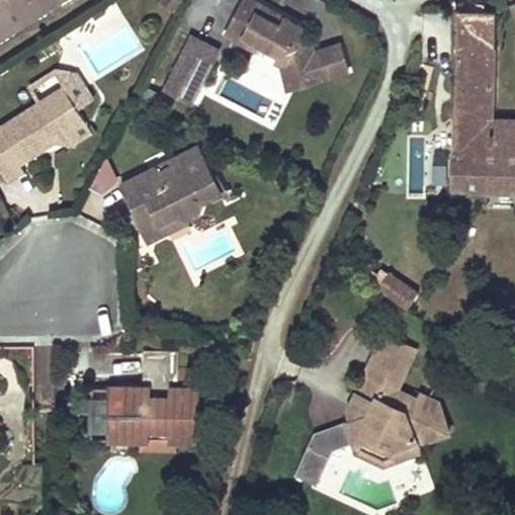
[(0,35),(56,0),(0,0),(0,35)]
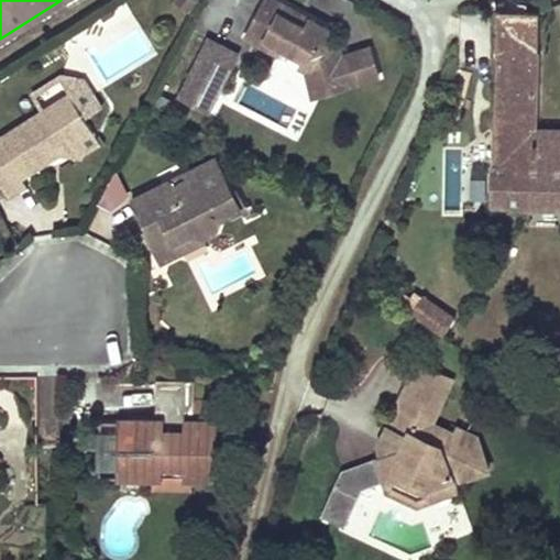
[(275,0),(259,0),(241,35),(274,53),(277,44),(302,56),(322,67),(329,87),(375,72),(365,41),(338,51),(335,40),(320,33),(325,24),(305,14),(300,23),(286,15),(291,8),(275,0)]
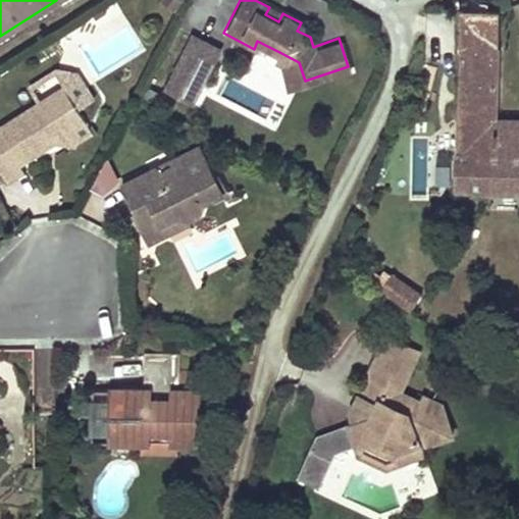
[(278,21),(282,13),(269,7),(265,14),(278,21)]
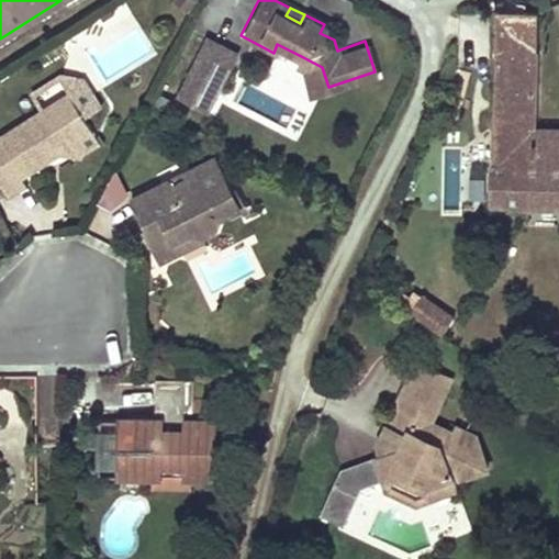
[(494,14),(494,205),(509,205),(511,168),(533,167),(534,131),(535,14),(522,14),(503,14),(494,14)]
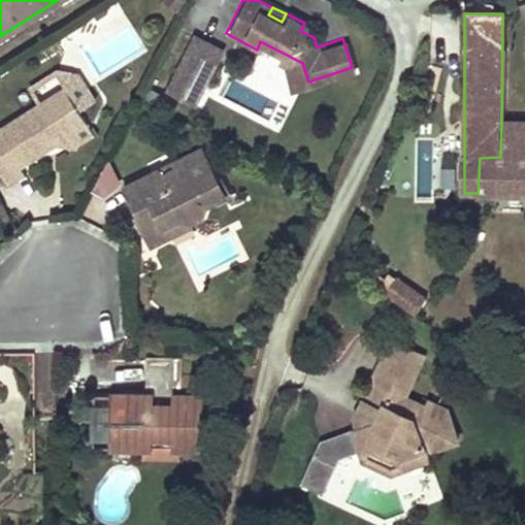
[(221,52),(193,37),(164,93),(193,107),(221,52)]
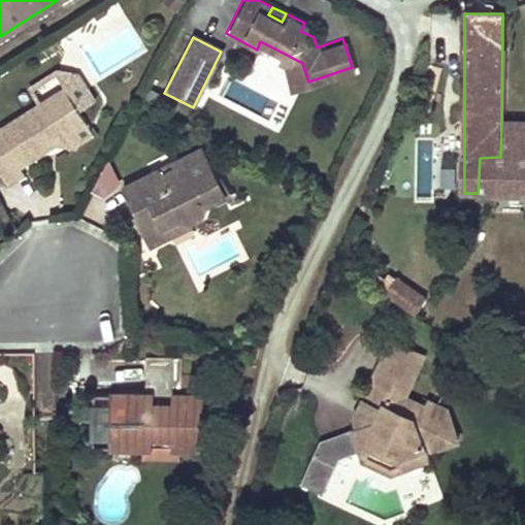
[(302,63),(283,53),(280,60),(285,63),(292,87),(308,81),(302,63)]
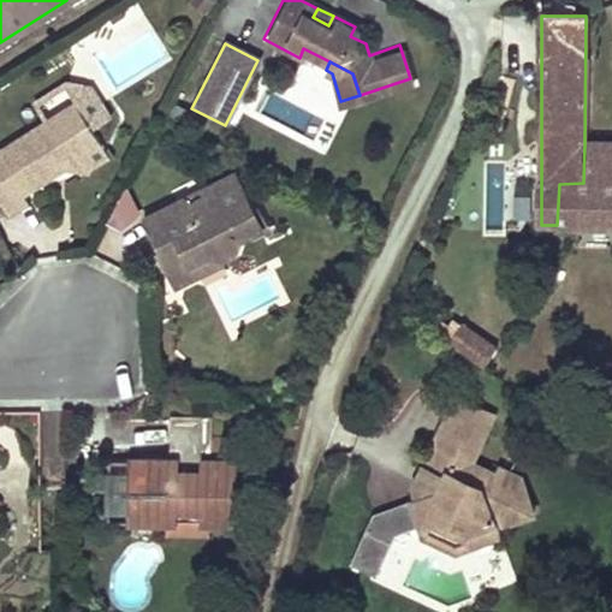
[(88,91),(70,102),(85,129),(105,117),(88,91)]
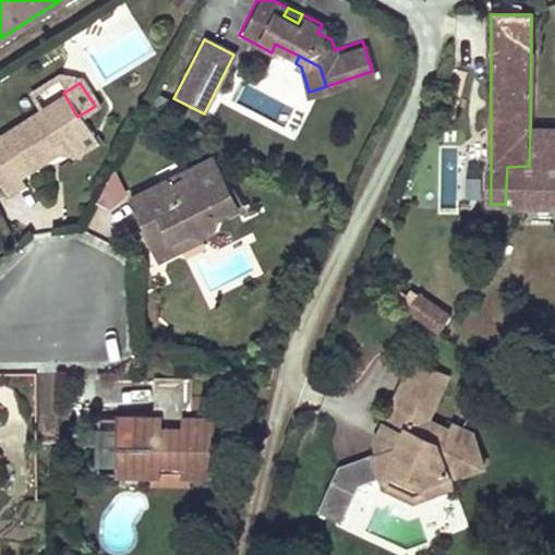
[(63,93),(0,132),(0,188),(2,191),(20,180),(16,175),(50,153),(44,143),(55,136),(62,146),(72,147),(76,137),(86,131),(77,117),(63,93)]
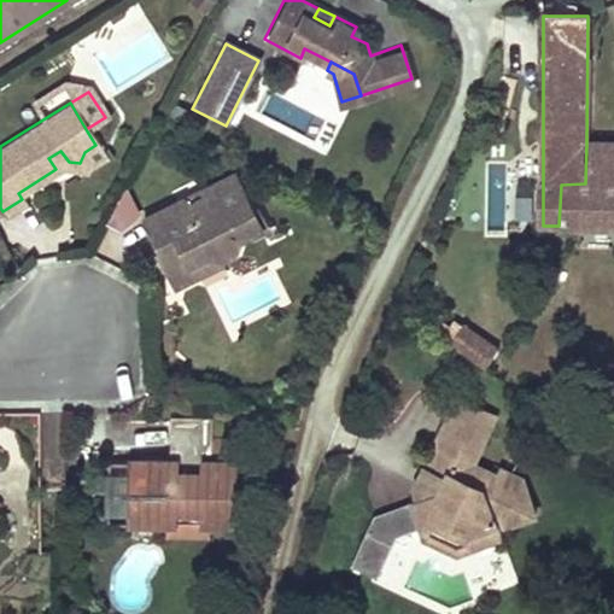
[(613,226),(613,144),(608,144),(586,144),(585,183),(561,185),(559,226),(613,226)]
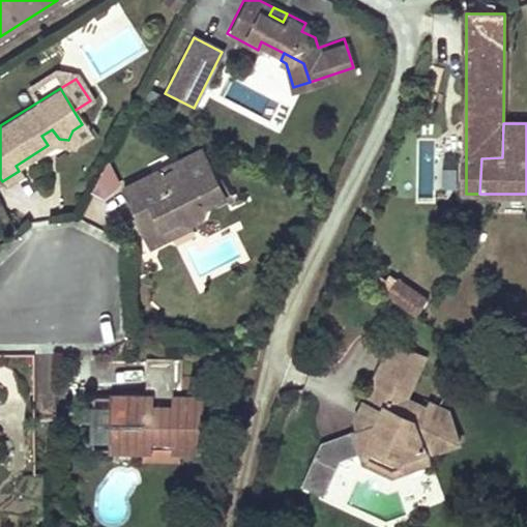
[(72,147),(90,136),(82,124),(72,130),(68,140),(72,147)]
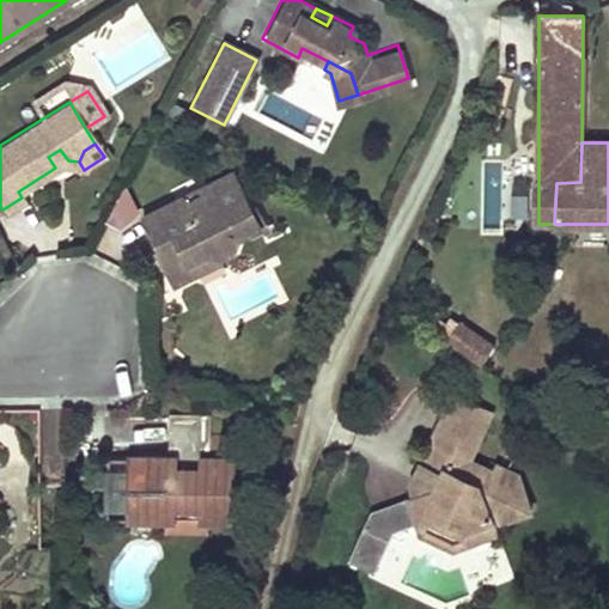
[(183,196),(140,218),(172,280),(194,269),(190,261),(212,249),(223,255),(235,249),(235,238),(257,226),(230,174),(199,188),(202,196),(187,203),(183,196)]
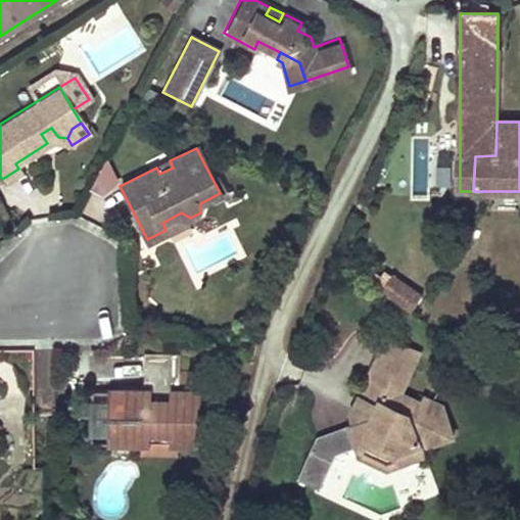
[(170,160),(156,168),(159,174),(173,168),(170,160)]
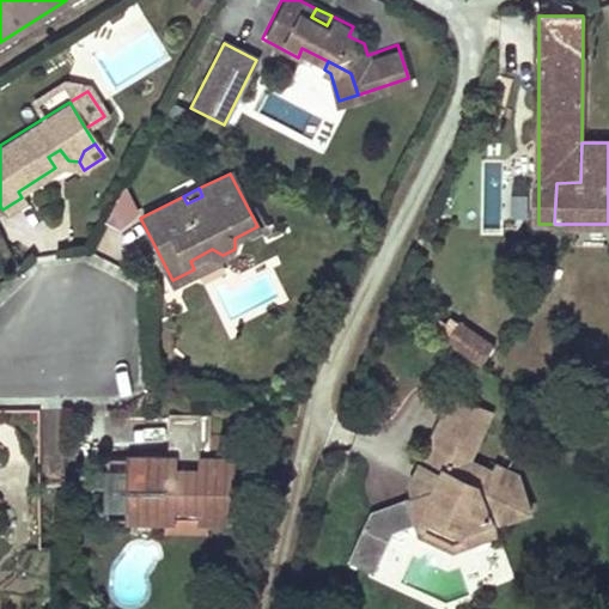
[(116,231),(140,211),(126,194),(102,214),(116,231)]
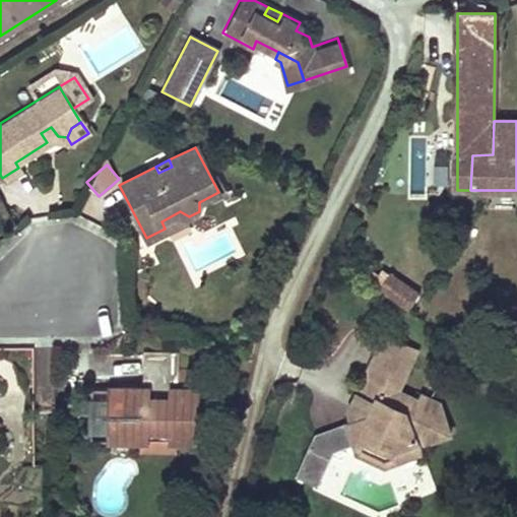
[(446,172),(433,171),(432,189),(445,190),(446,172)]
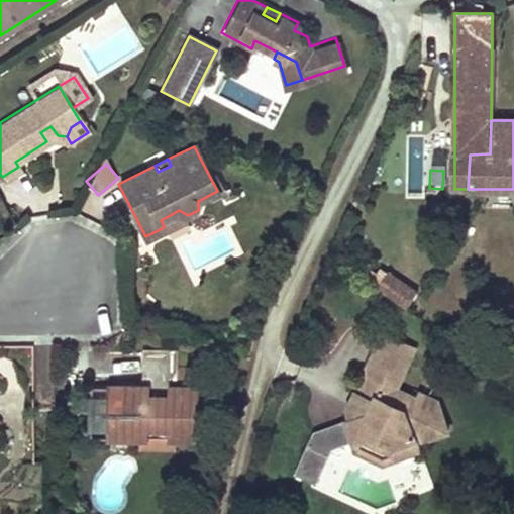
[(161,220),(164,227),(188,215),(179,210),(161,220)]
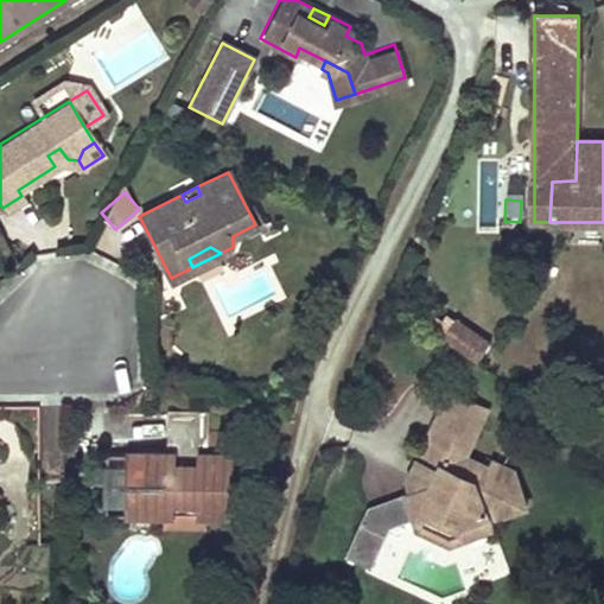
[(488,350),(453,325),(439,345),(472,370),(488,350)]
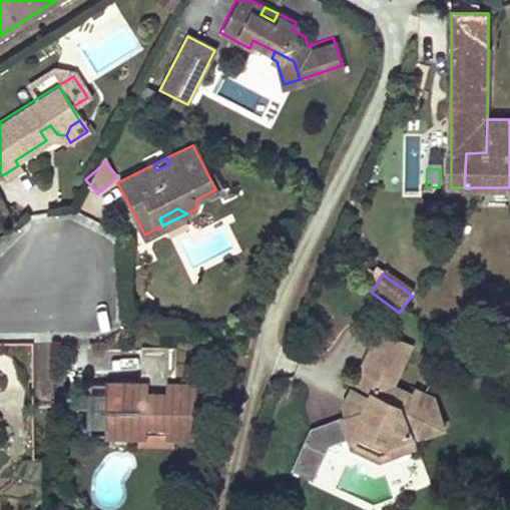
[(411,347),(378,332),(372,346),(405,361),(411,347)]
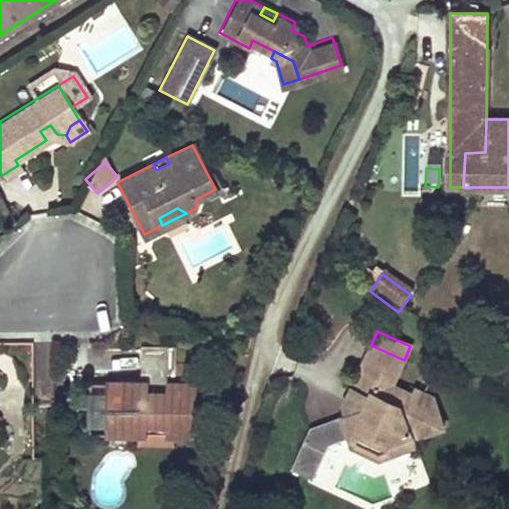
[(404,360),(371,345),(363,361),(351,389),(360,393),(368,397),(362,410),(351,414),(341,418),(348,438),(359,434),(385,446),(389,456),(415,447),(412,438),(444,427),(433,396),(416,389),(413,394),(393,385),(404,360)]
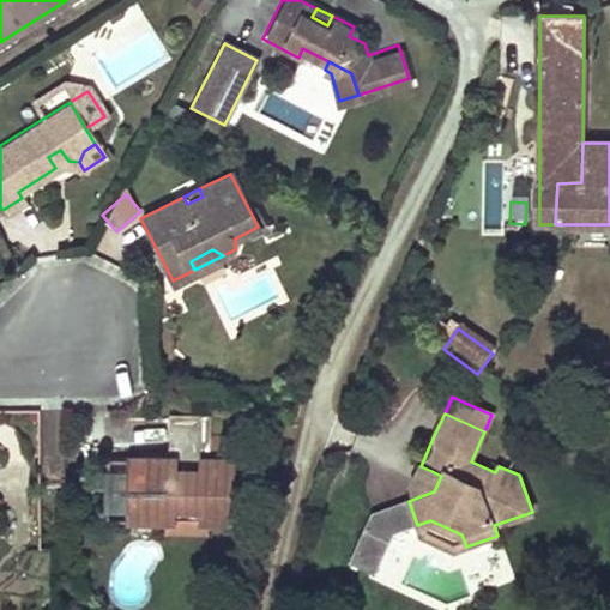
[(164,458),(131,457),(130,521),(230,521),(230,459),(218,459),(218,439),(205,439),(206,415),(164,415),(164,458)]
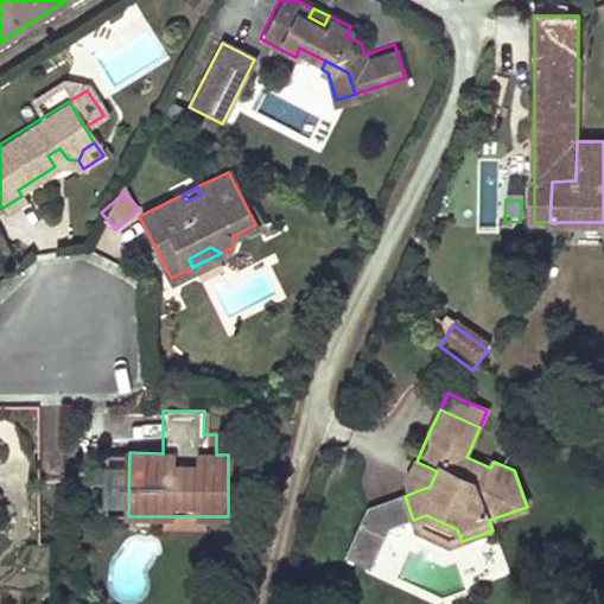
[(105,452),(103,515),(128,516),(129,452),(105,452)]
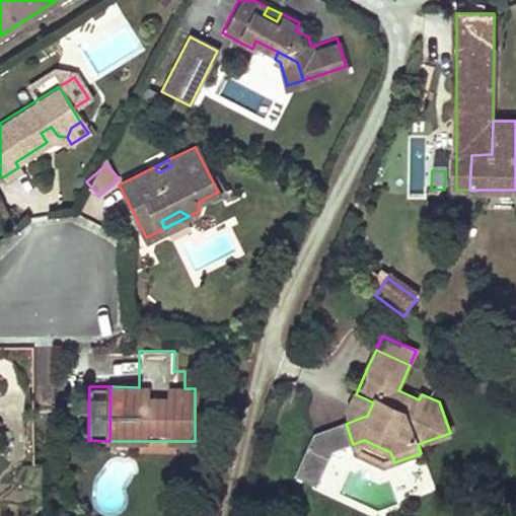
[(373,402),(365,398),(356,420),(367,416),(373,402)]
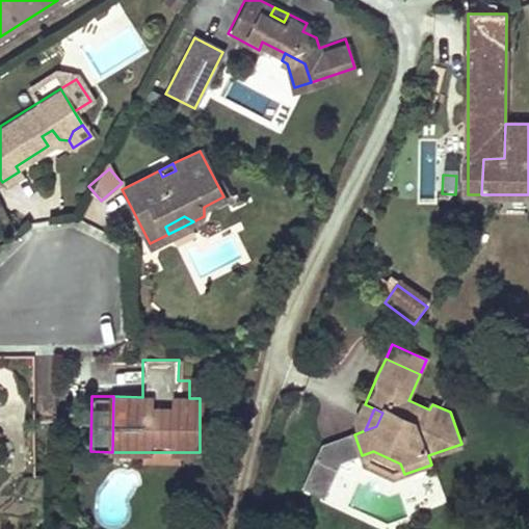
[(322,446),(317,458),(333,467),(334,465),(343,461),(362,455),(354,434),(322,446)]
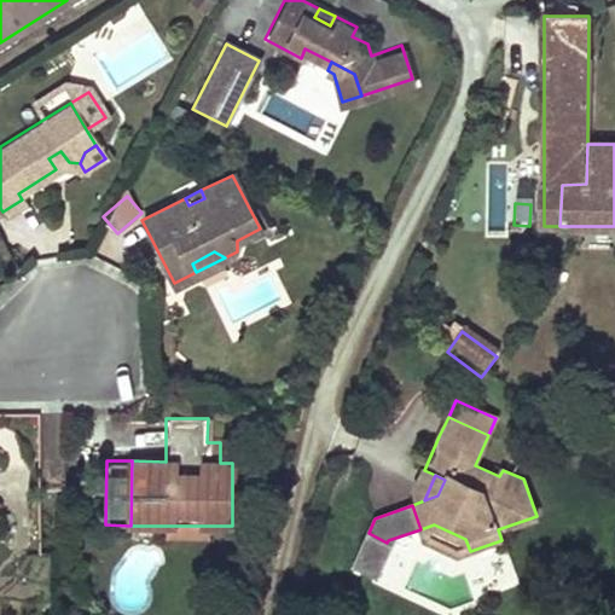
[(424,539),(459,556),(470,551),(465,539),(434,524),(421,529),(424,539)]
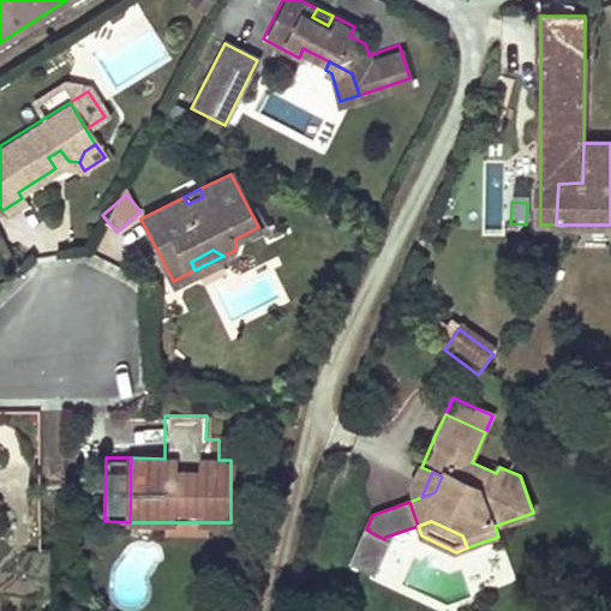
[(382,544),(369,573),(377,575),(396,533),(385,537),(384,539),(366,529),(363,535),(382,544)]
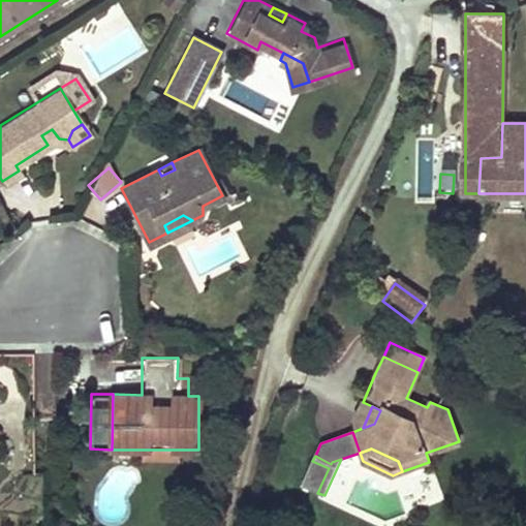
[(317,493),(329,468),(312,461),(302,485),(317,493)]
